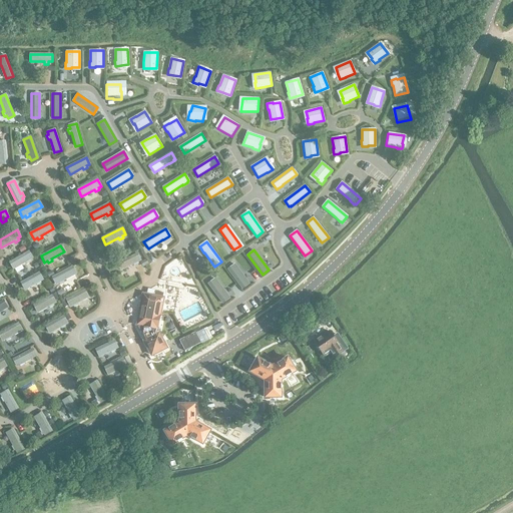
[(29,260),(32,258),(28,251),(9,263),(13,269),(25,262),(27,264),(30,262),(29,260)]
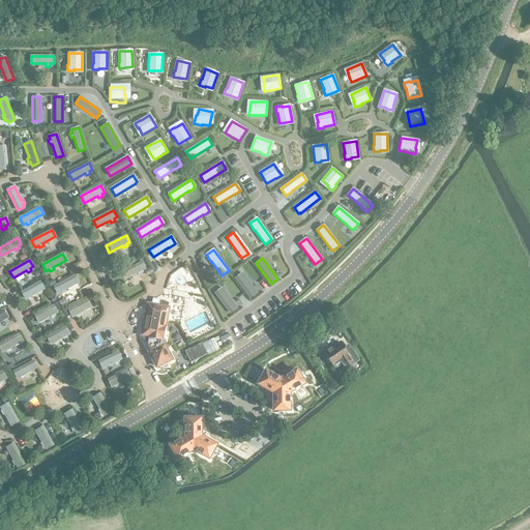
[(141,271),(143,269),(140,263),(121,272),(124,278),(137,273),(138,275),(142,273),(141,271)]
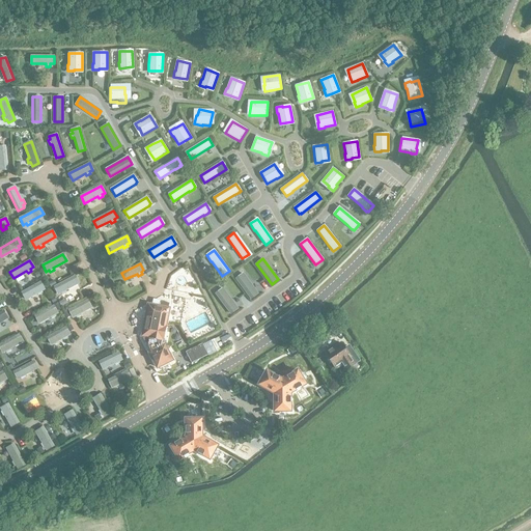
[(151,268),(145,272),(148,276),(154,273),(151,268)]
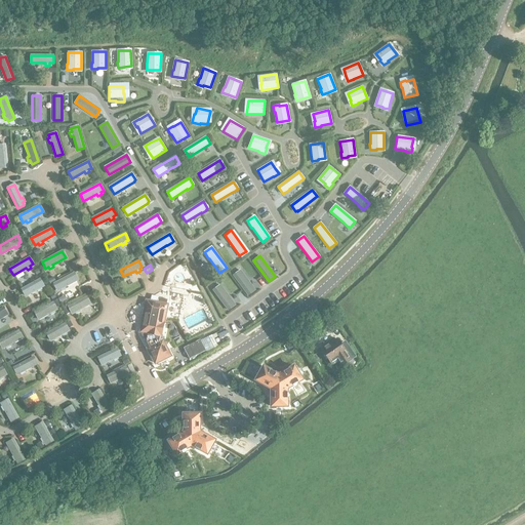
[(255,290),(241,270),(234,275),(249,295),(255,290)]
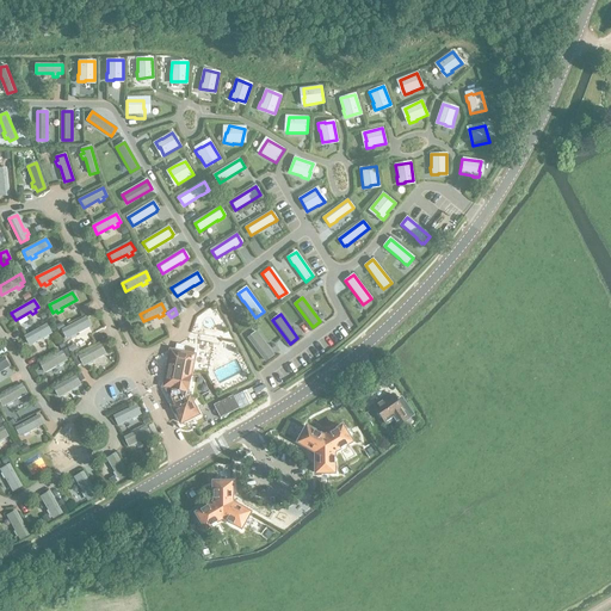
[(75,334),(90,326),(86,318),(62,331),(67,338),(71,337),(72,339),(76,337),(75,334)]
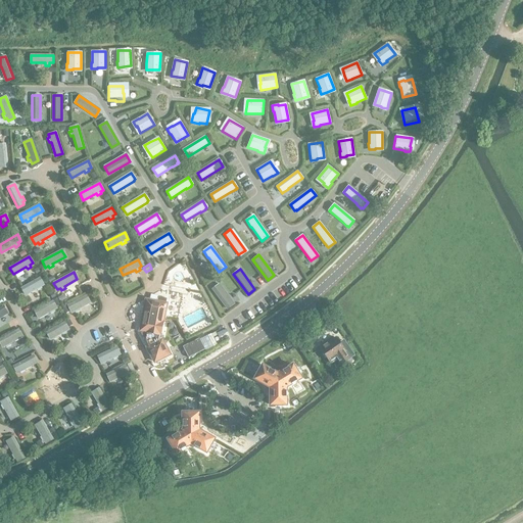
[(41,286),(43,285),(40,278),(21,288),(25,294),(37,288),(38,290),(42,288),(41,286)]
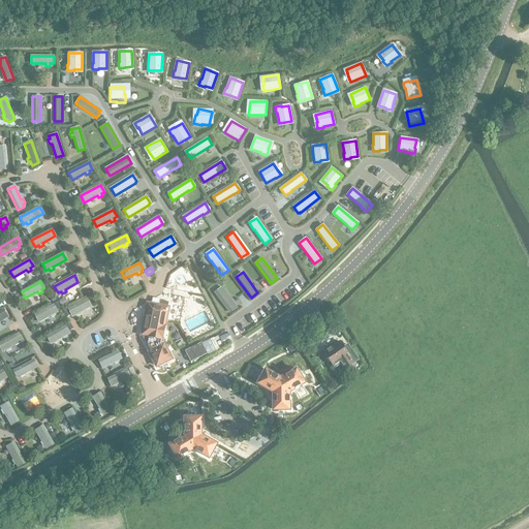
[(238,307),(222,286),(215,291),(230,312),(238,307)]
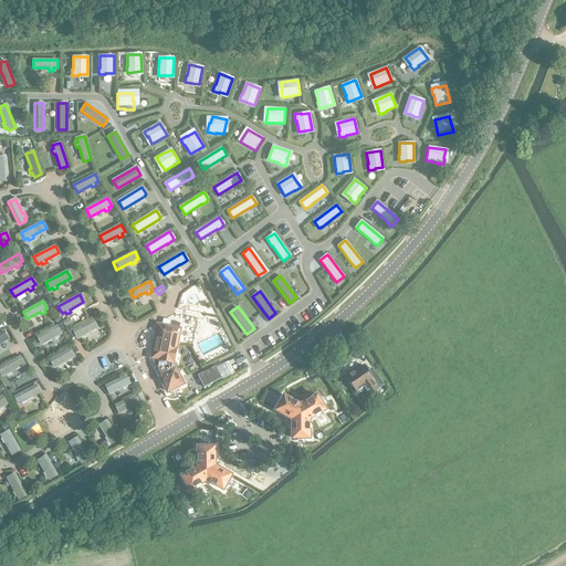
[(84,334),(97,327),(93,321),(73,331),(77,338),(81,336),(82,338),(86,336),(84,334)]
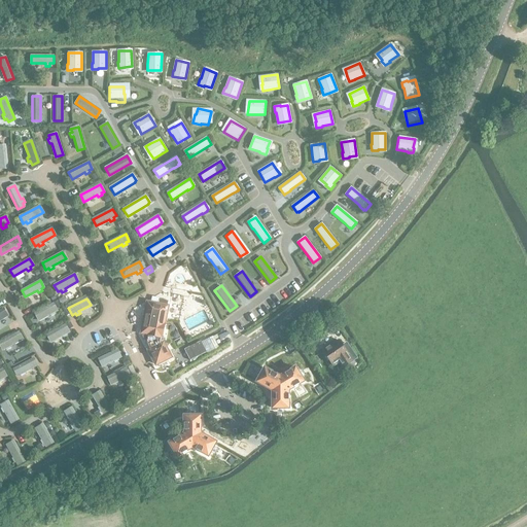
[(142,335),(145,340),(148,341),(147,343),(150,349),(148,350),(155,364),(171,357),(163,343),(162,344),(161,341),(168,306),(167,306),(168,301),(160,300),(159,305),(147,302),(141,334),(142,334),(142,335)]
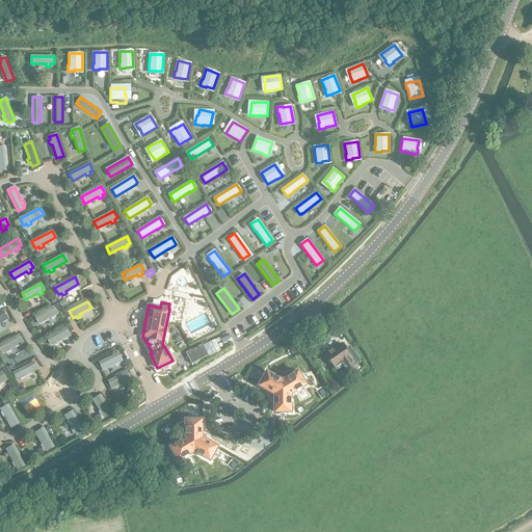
[(54,315),(57,313),(53,307),(35,317),(38,323),(50,317),(52,319),(55,317),(54,315)]
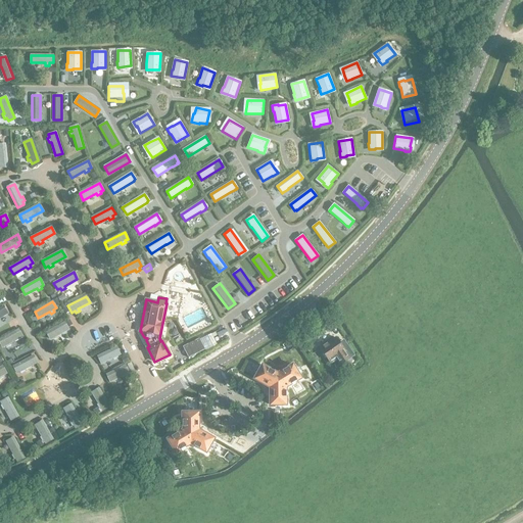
[(65,331),(68,329),(64,323),(46,333),(50,339),(61,333),(62,335),(66,333),(65,331)]
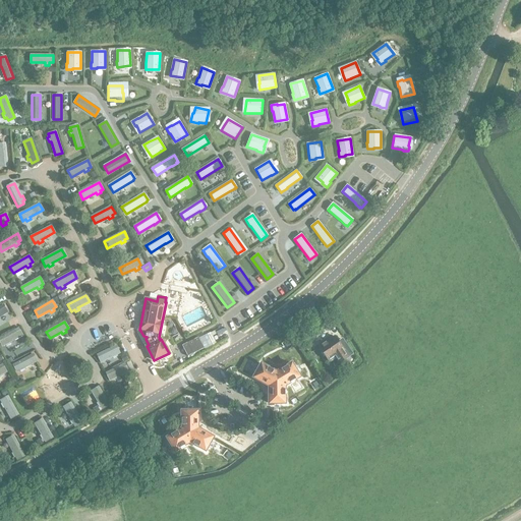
[(9,342),(22,335),(18,329),(0,338),(0,341),(2,346),(5,344),(6,346),(10,344),(9,342)]
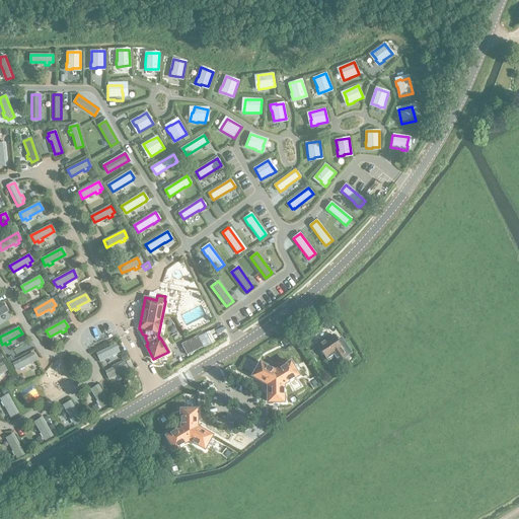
[(203,347),(198,336),(181,344),(187,355),(203,347)]
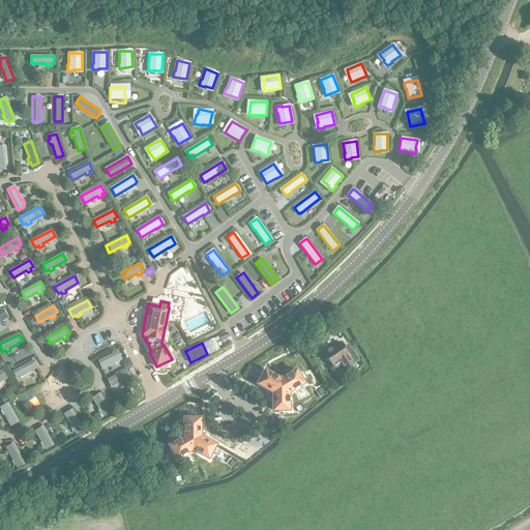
[(334,367),(341,362),(346,370),(359,360),(350,346),(345,350),(343,348),(344,347),(341,343),(325,353),(334,367)]
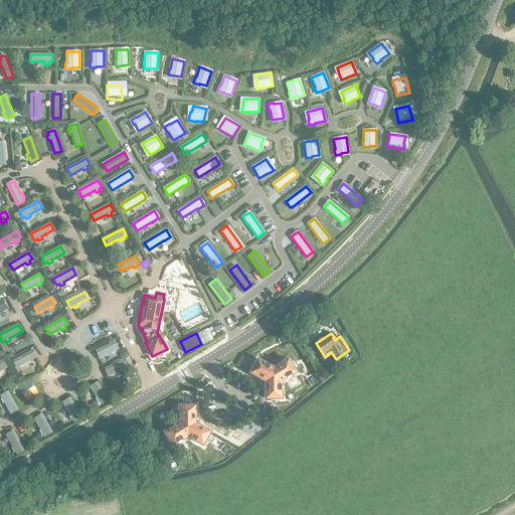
[(115,350),(118,349),(115,342),(97,351),(100,357),(111,352),(112,354),(116,352),(115,350)]
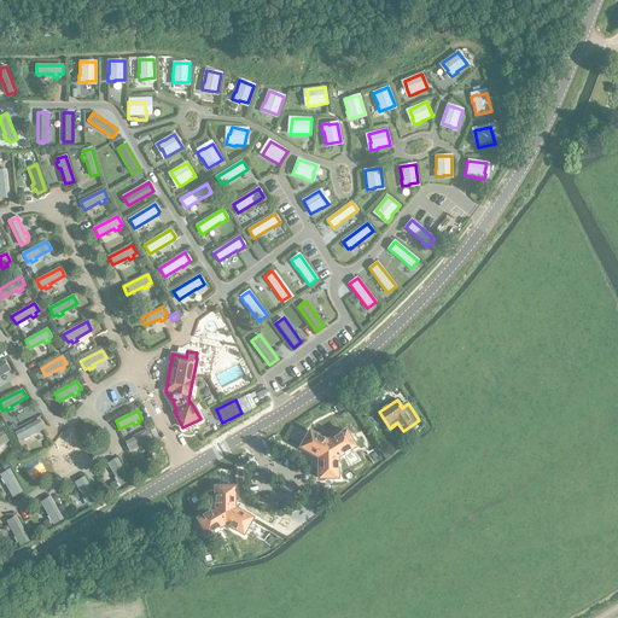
[(28,436),(44,429),(39,420),(16,433),(19,441),(23,438),(25,441),(29,438),(28,436)]
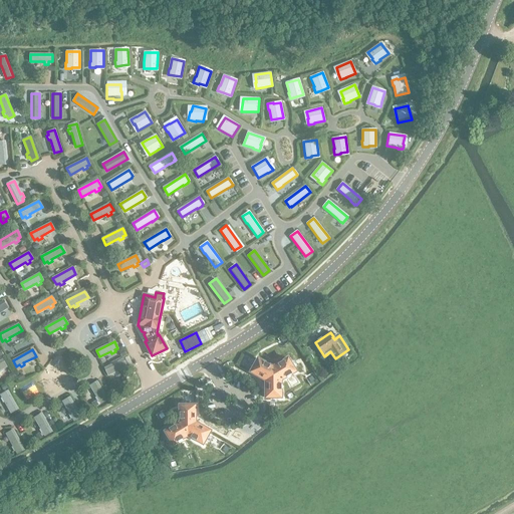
[(266,399),(281,398),(281,380),(296,371),(288,358),(273,367),(258,359),(250,372),(263,379),(266,383),(266,399)]
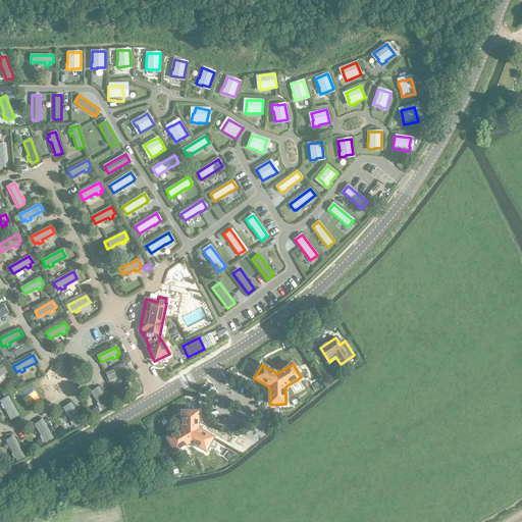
[(125,373),(128,371),(124,365),(106,374),(110,380),(121,375),(122,377),(126,375),(125,373)]
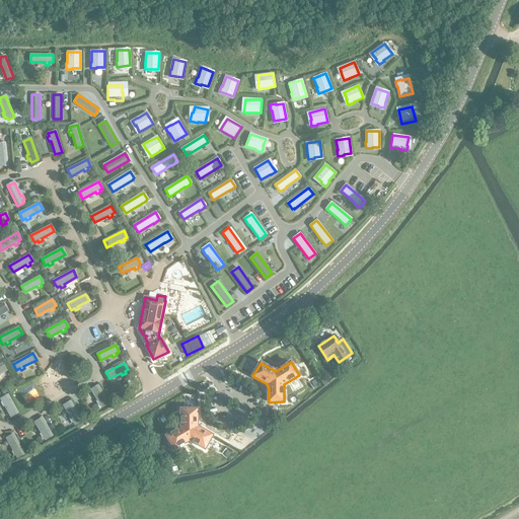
[(102,406),(108,403),(97,385),(91,389),(98,400),(96,401),(98,405),(100,404),(102,406)]
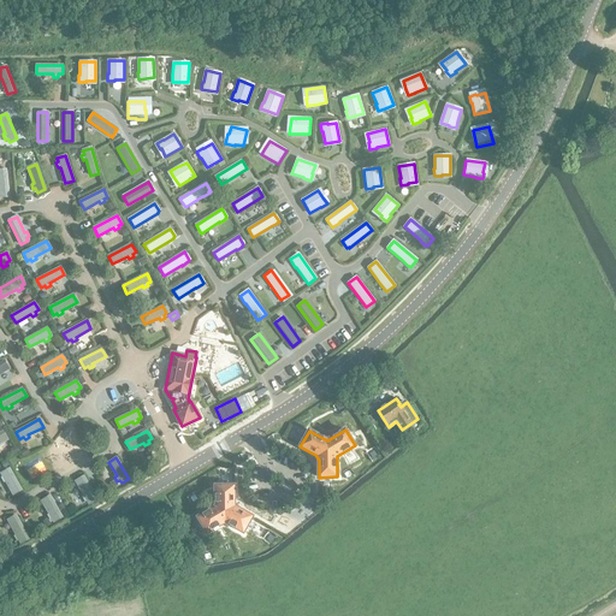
[(13,495),(21,490),(10,469),(1,473),(4,477),(1,478),(4,483),(6,481),(13,495)]
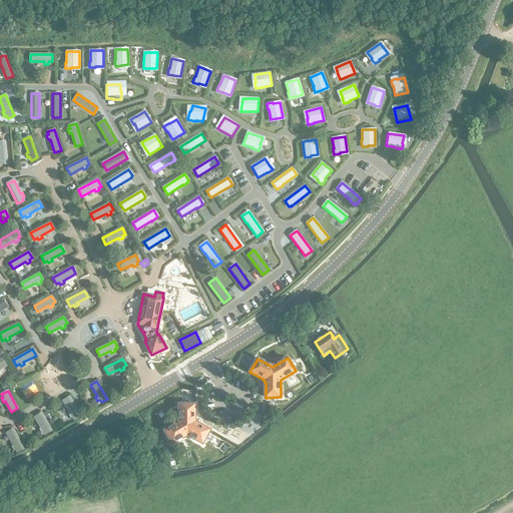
[(74,420),(80,416),(69,397),(63,401),(70,413),(68,414),(70,418),(72,417),(74,420)]
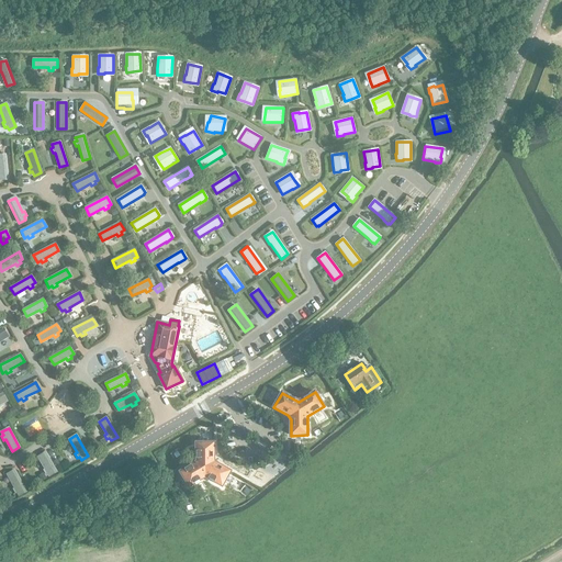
[(189,486),(205,476),(222,486),(229,472),(216,464),(213,459),(213,444),(197,444),(197,462),(180,472),(189,486)]
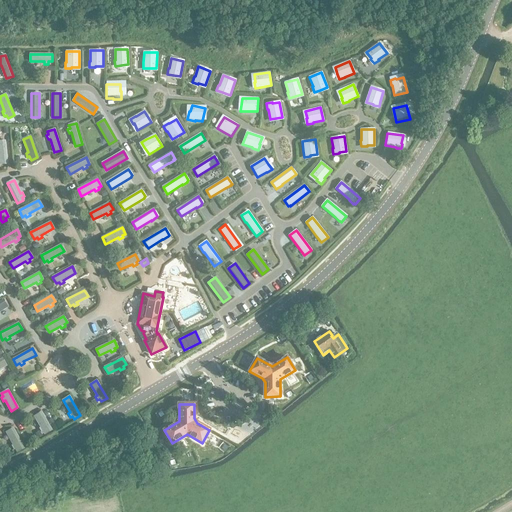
[(45,434),(51,430),(41,412),(35,416),(41,427),(39,428),(41,432),(43,431),(45,434)]
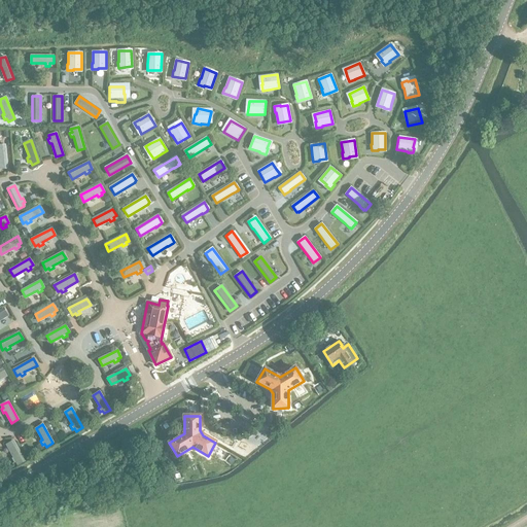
[(18,464),(25,461),(13,441),(7,445),(14,457),(12,459),(14,462),(16,461),(18,464)]
